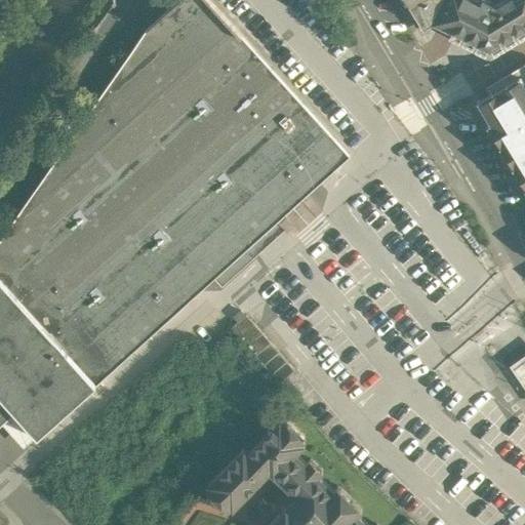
[(0,0),(0,24),(16,0),(0,0)]
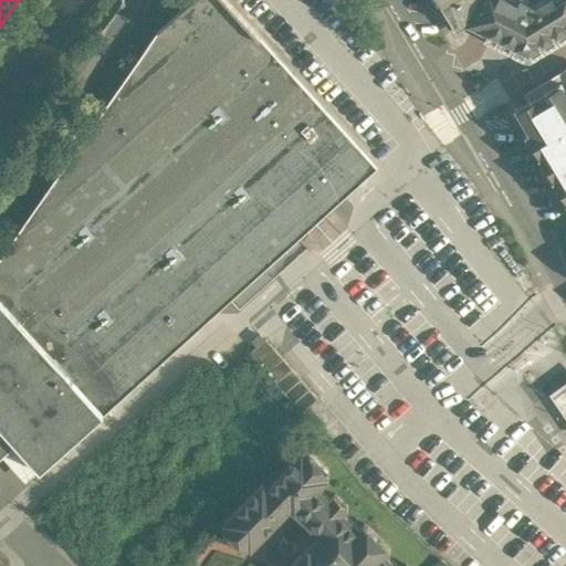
[(191,0),(157,32),(0,258),(0,457),(16,442),(41,470),(376,168),(223,0),(191,0)]
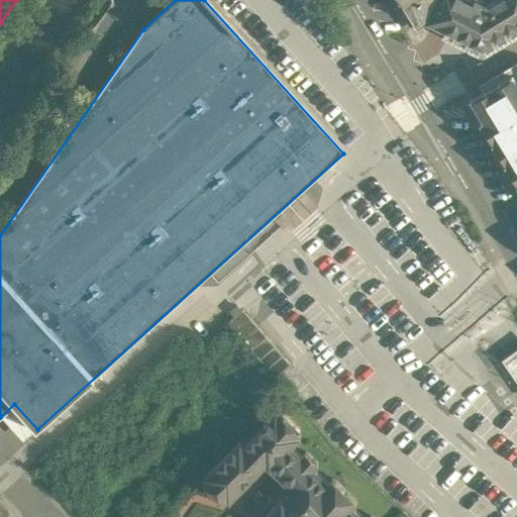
[(402,0),(418,26),(426,21),(435,0),(402,0)]
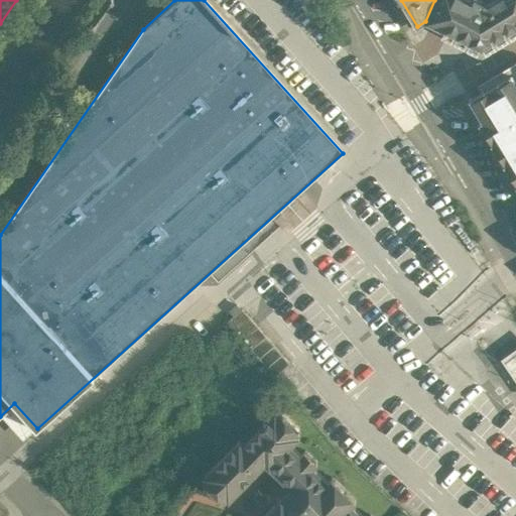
[(515,0),(490,0),(489,4),(481,0),(434,0),(425,21),(480,49),(515,27),(515,0)]
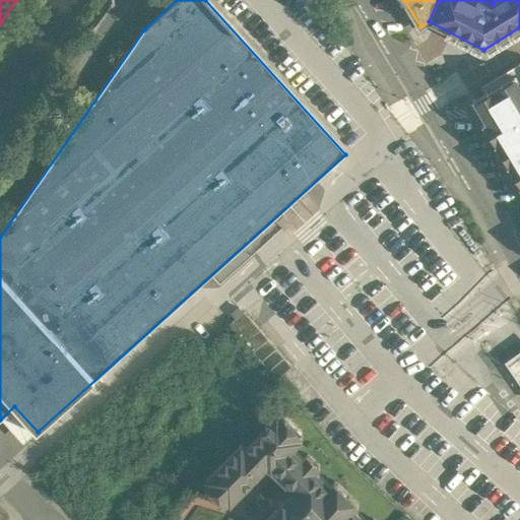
[(519,72),(473,101),(519,179),(519,72)]
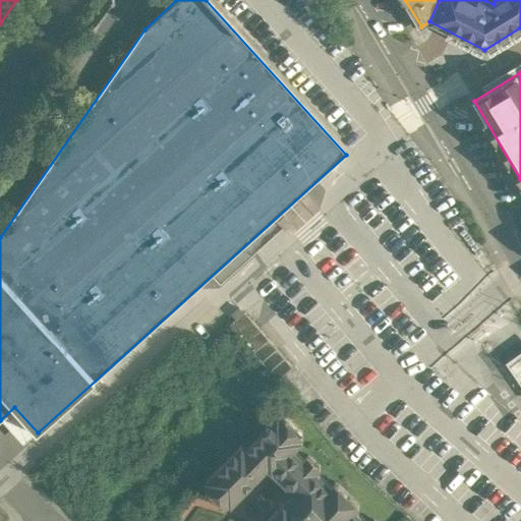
[(292,367),(244,312),(230,326),(277,381),(292,367)]
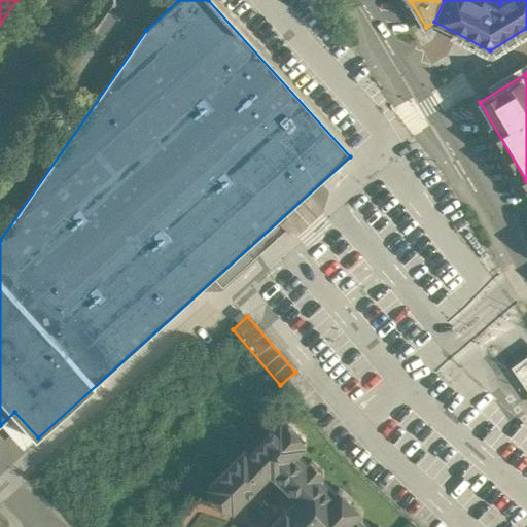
[(526,355),(515,364),(511,367),(526,389),(526,355)]
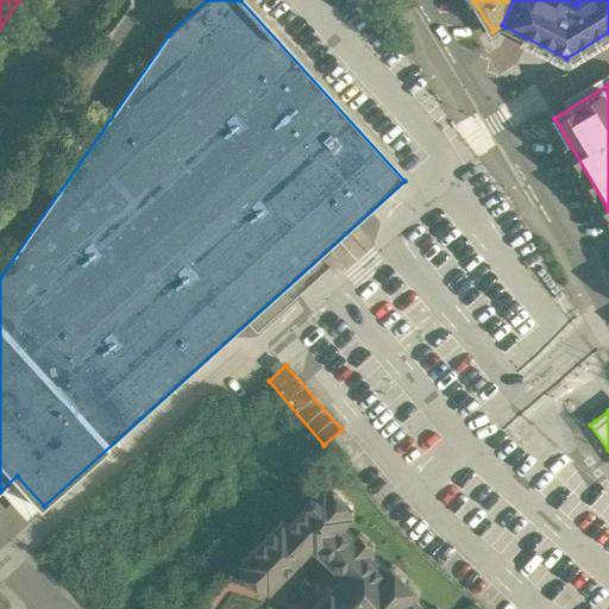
[(324,487),(316,495),(312,495),(308,498),(307,503),(287,525),(281,519),(240,562),(243,564),(239,567),(264,591),(267,588),(269,590),(312,546),(328,560),(352,537),(341,526),(352,515),(350,513),(352,509),(330,487),(327,490),(324,487)]
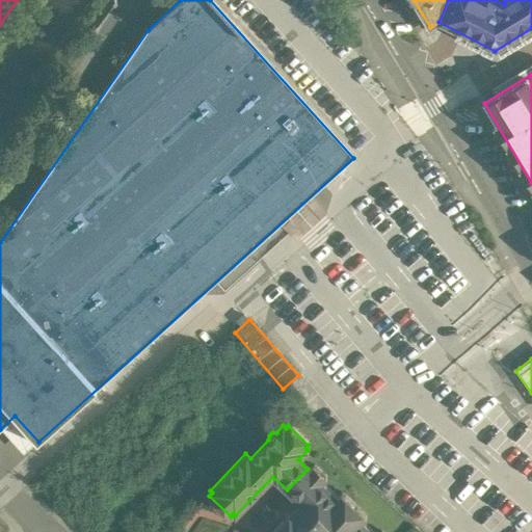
[(337,498),(321,481),(325,477),(314,466),(309,470),(308,469),(287,489),(300,503),(271,531),(325,531),(353,504),(342,493),(337,498)]
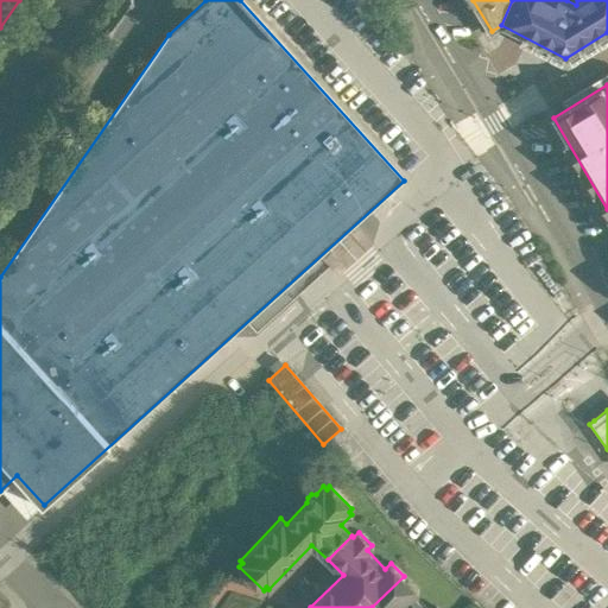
[(417,589),(404,576),(372,607),(436,607),(435,607),(434,607),(425,607),(412,595),(417,589)]
